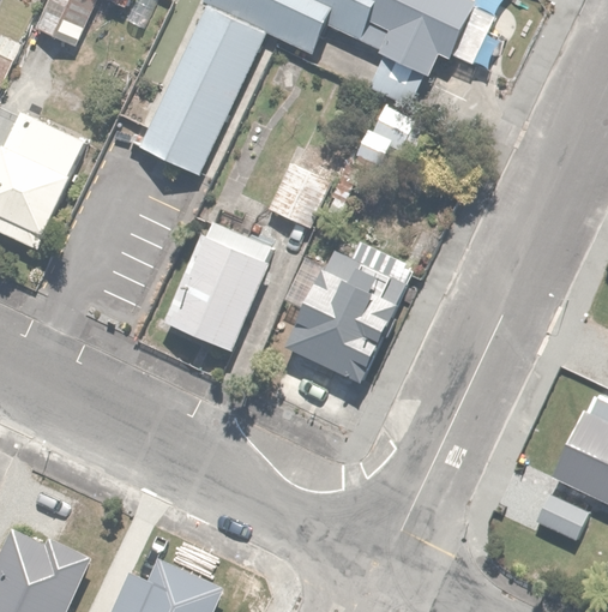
[(40,0),(28,25),(74,49),(98,0),(40,0)]
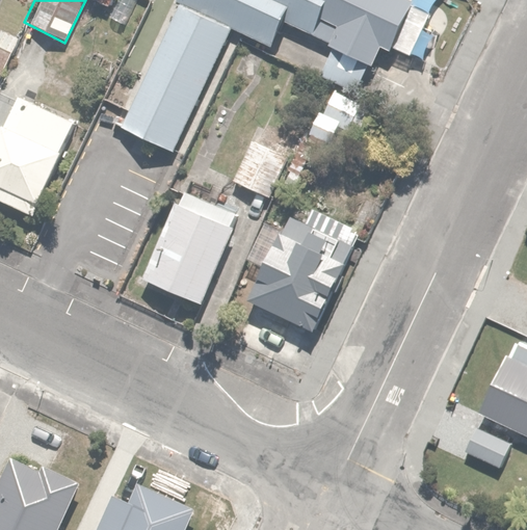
[(416,3),(409,0),(178,0),(117,126),(169,151),(229,28),(273,49),(286,25),(372,67),(383,45),(393,50),(416,3)]
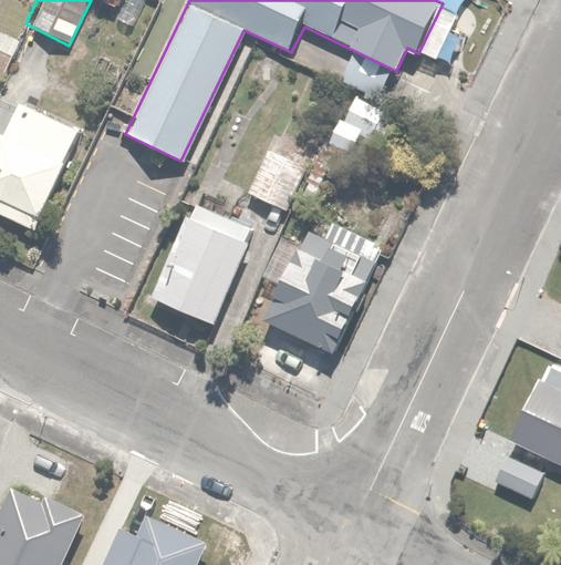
[(23,48),(0,36),(0,219),(34,237),(87,132),(3,89),(23,48)]
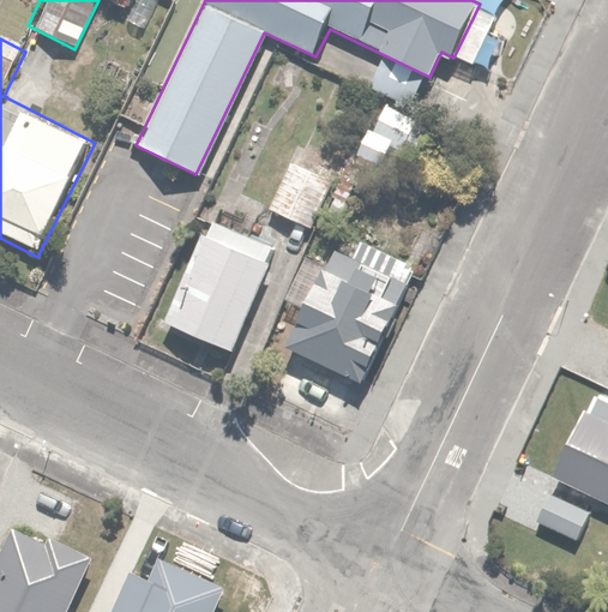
[(380,64),(378,66),(365,91),(403,113),(419,85),(380,64)]
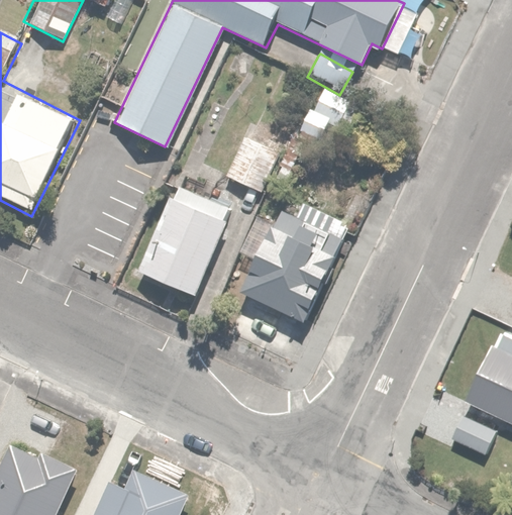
[(277,155),(240,139),(224,177),(261,192),(277,155)]
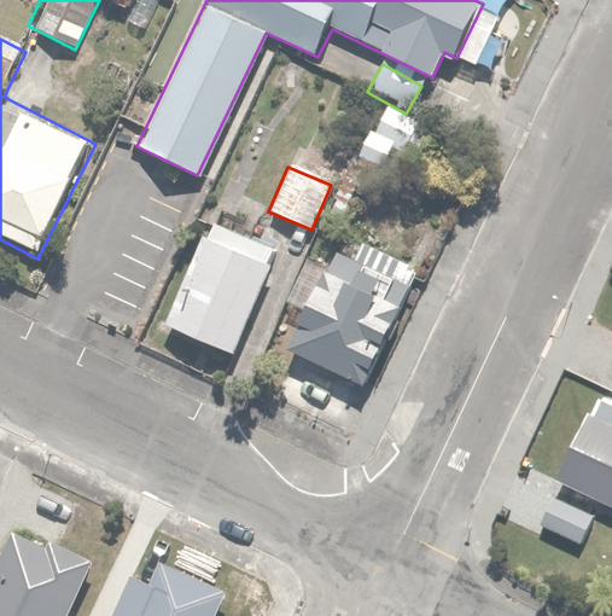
[(281,247),(209,218),(164,325),(237,355),(281,247)]
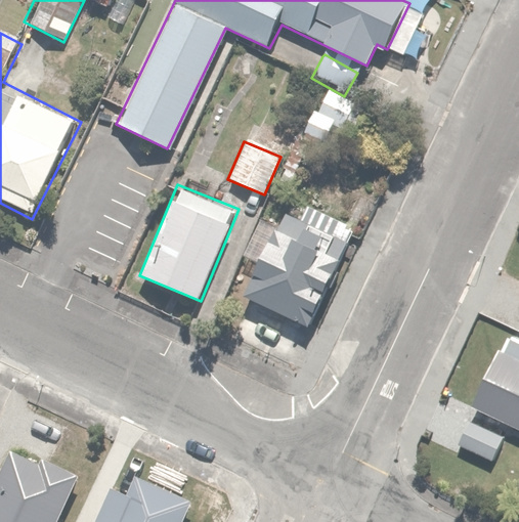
[(360,229),(291,196),(224,333),(294,366),(360,229)]
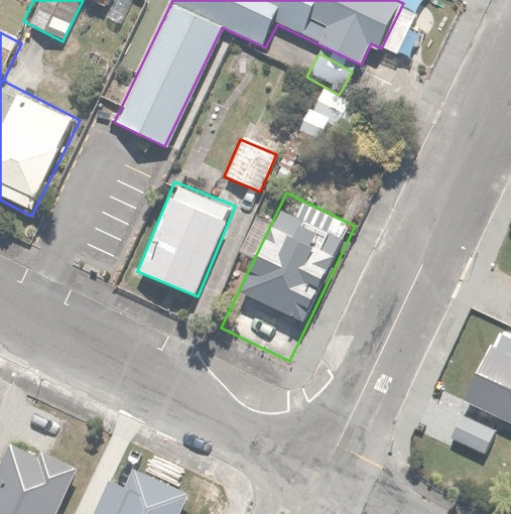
[(495,347),(489,344),(464,403),(510,423),(510,339),(501,335),(495,347)]
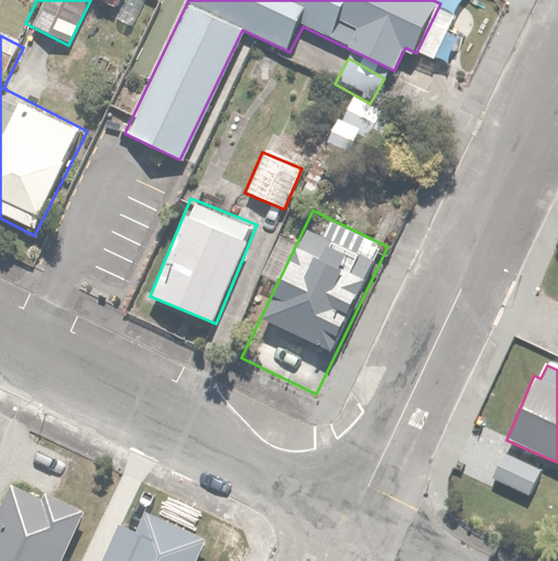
[(501,452),(488,480),(527,498),(540,471),(501,452)]
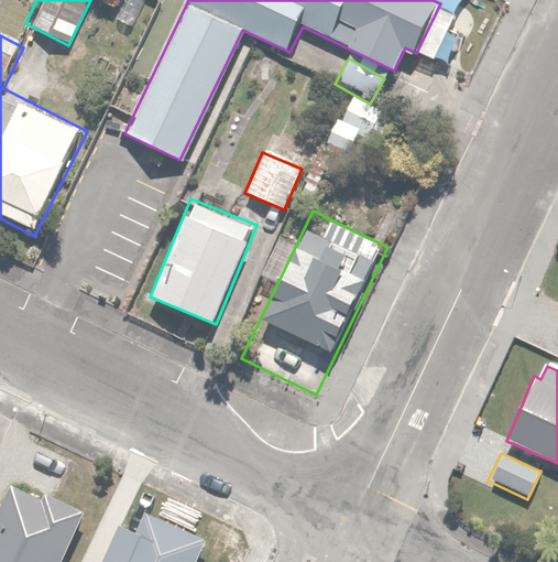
[(62,561),(84,516),(86,512),(14,479),(0,509),(0,561),(62,561)]
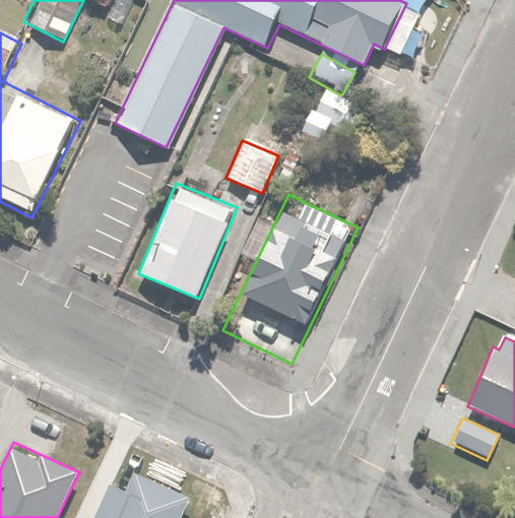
[(126,491),(110,483),(94,517),(181,517),(191,496),(134,472),(126,491)]
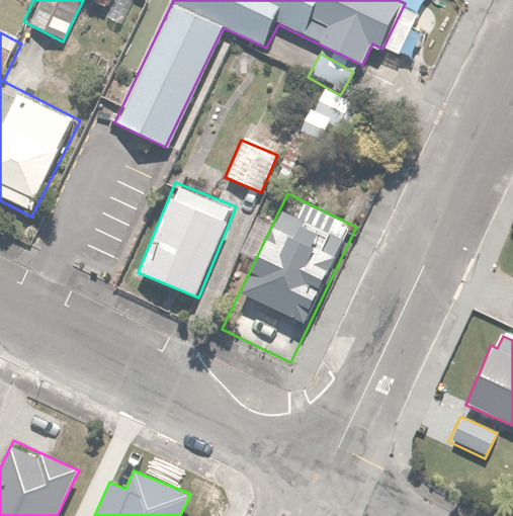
All buildings are outlined.
